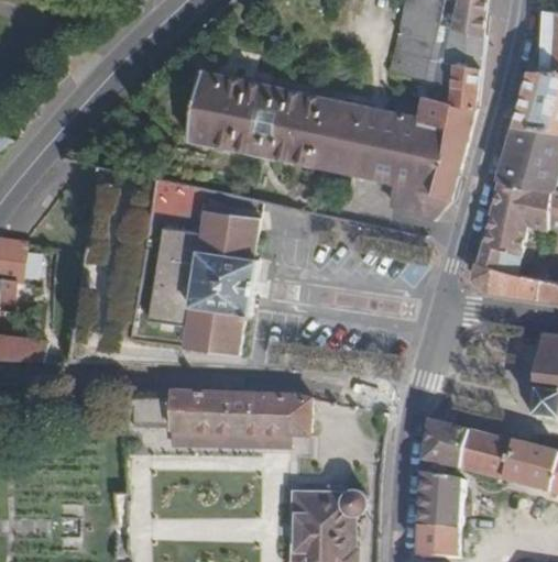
[(404,0),(389,72),(425,80),(416,118),(293,92),(280,160),(395,185),(390,206),(436,217),(451,196),(474,105),(483,35),(481,35),(437,24),(441,0),(404,0)]
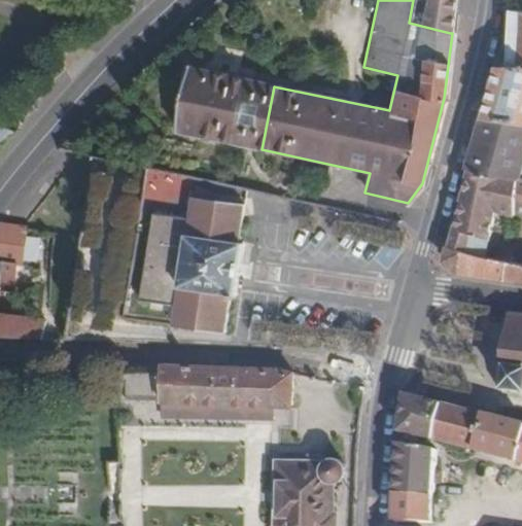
[(427,0),(413,0),(409,23),(450,33),(453,0),(427,0)]
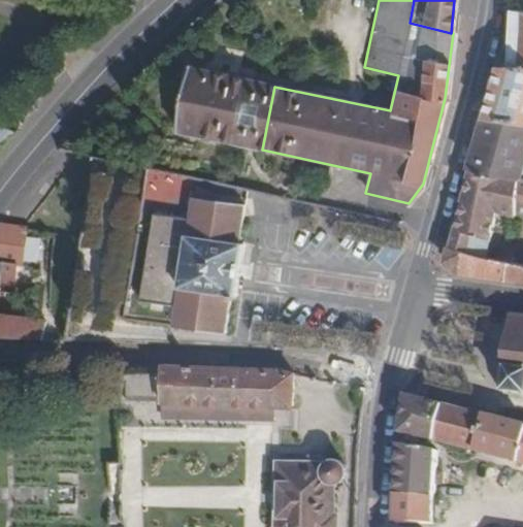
[(522,10),(508,8),(505,42),(501,46),(495,67),(522,66),(522,10)]
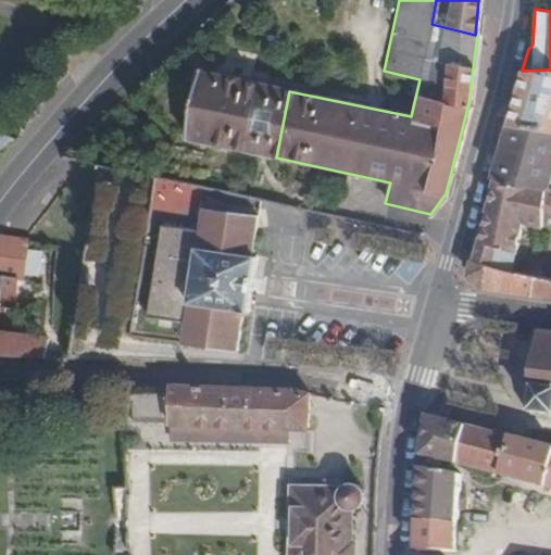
[(550,129),(550,70),(522,71),(506,125),(550,129)]
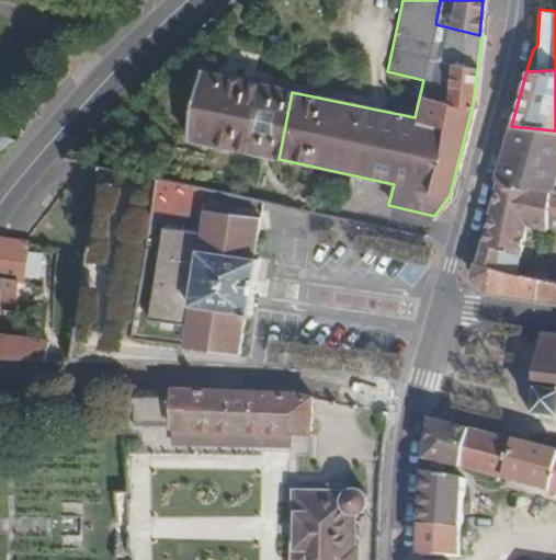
[(279,159),(292,92),(201,72),(185,138),(279,159)]
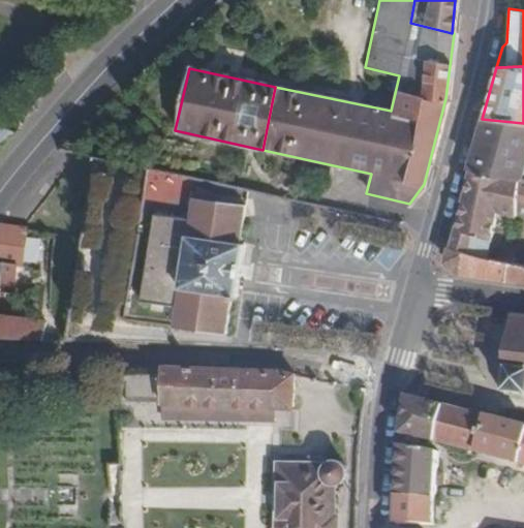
[(523,123),(482,119),(467,169),(515,179),(520,159),(523,159),(523,123)]
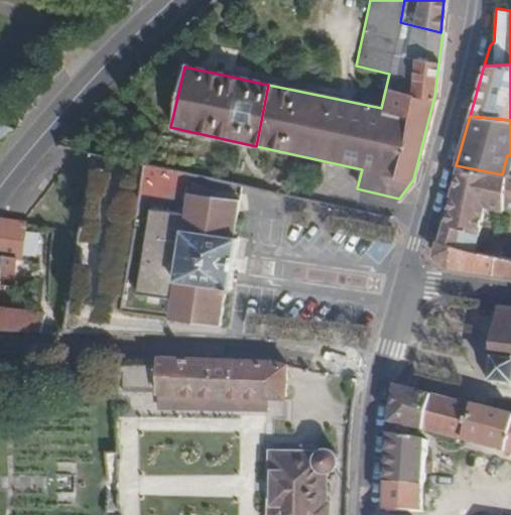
[(0,141),(10,128),(0,123),(0,141)]
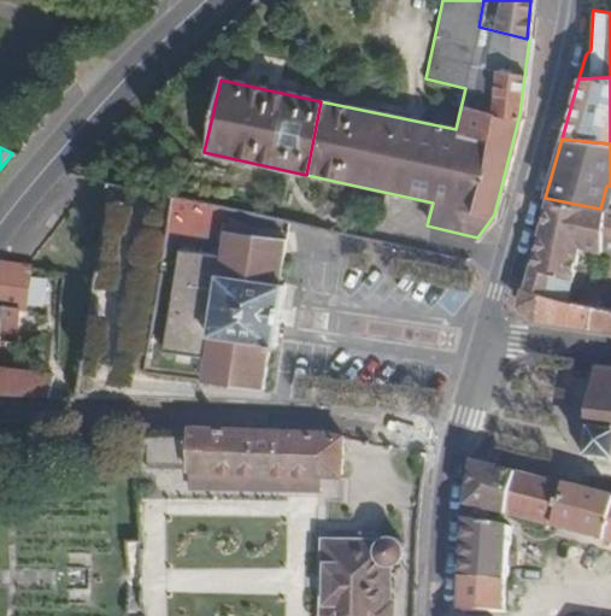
[(610,210),(600,209),(545,198),(513,306),(532,322),(610,330),(610,311),(560,301),(574,245),(597,252),(598,242),(610,242),(610,210)]
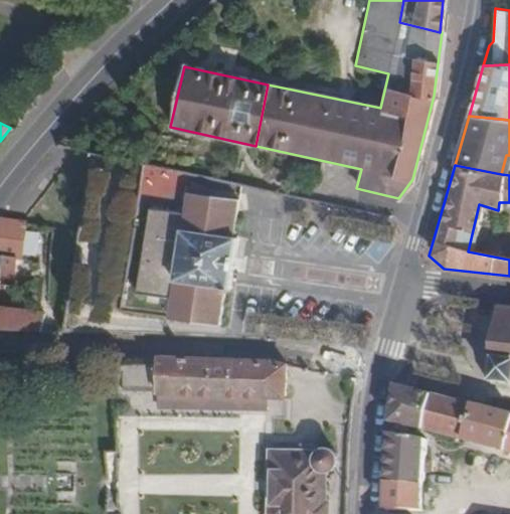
[(169,299),(166,317),(214,325),(220,288),(224,289),(232,239),(228,239),(235,199),(187,192),(183,214),(147,208),(133,294),(169,299)]
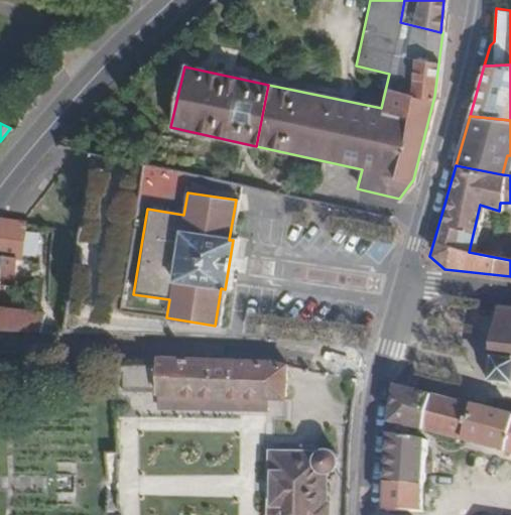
[(0,256),(14,258),(16,258),(22,229),(0,225),(0,256)]
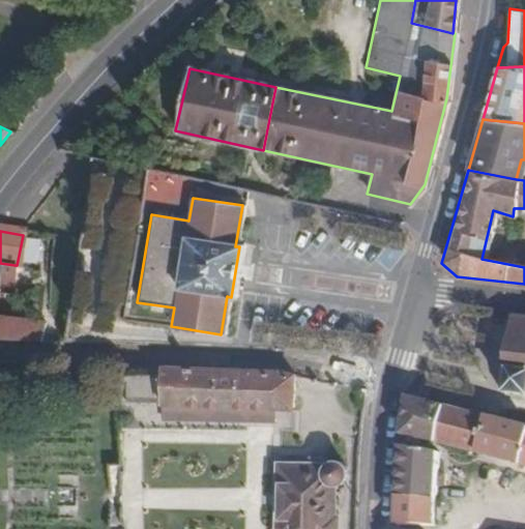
[(10,289),(15,265),(0,263),(0,338),(61,341),(71,272),(48,269),(41,318),(34,318),(33,320),(0,317),(0,287),(10,289)]
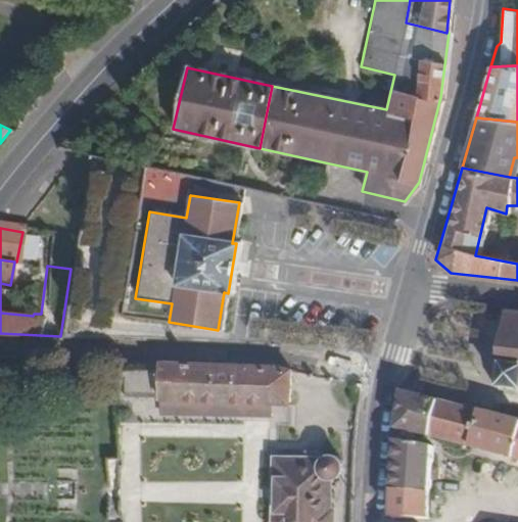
[(517,314),(503,313),(493,381),(499,382),(497,388),(517,392),(517,314)]
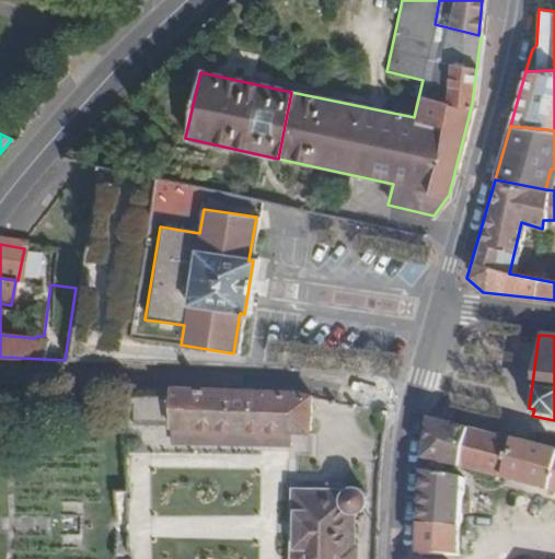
[(178,385),(133,383),(131,426),(170,427),(288,429),(309,430),(311,394),(291,391),(178,385)]
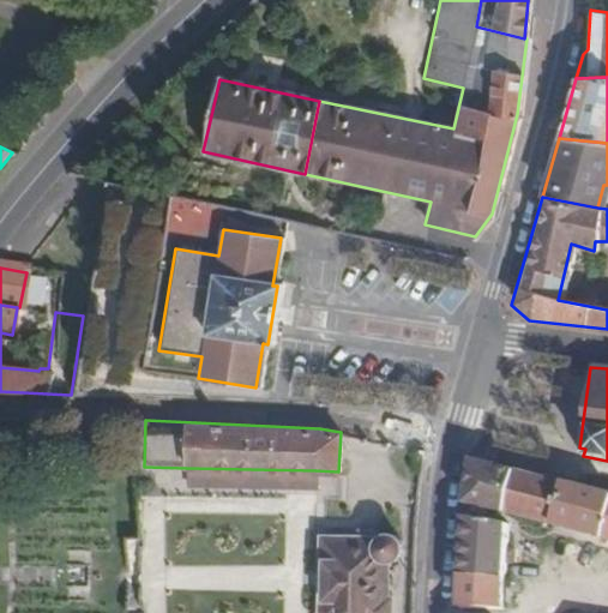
[(461,505),(503,516),(512,470),(467,460),(461,505)]
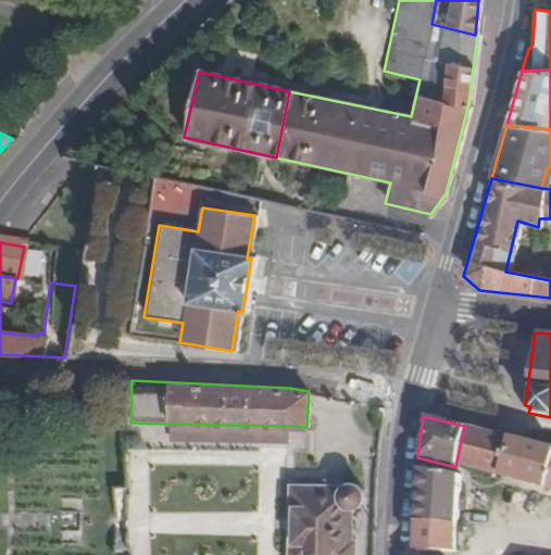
[(286,426),(168,424),(170,439),(285,443),(286,426)]
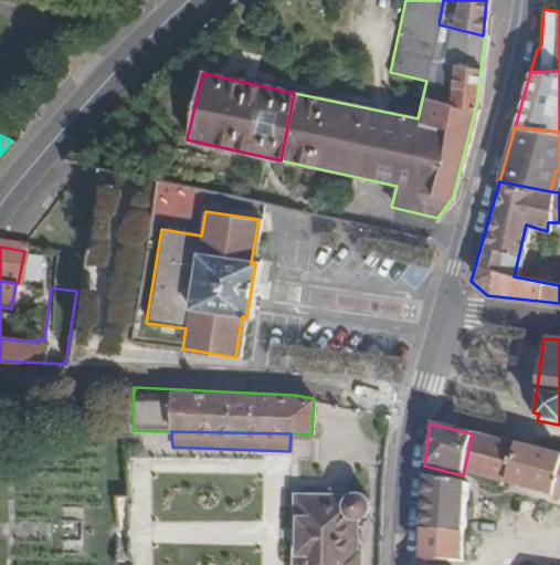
[(463,475),(505,487),(515,443),(472,433),(463,475)]
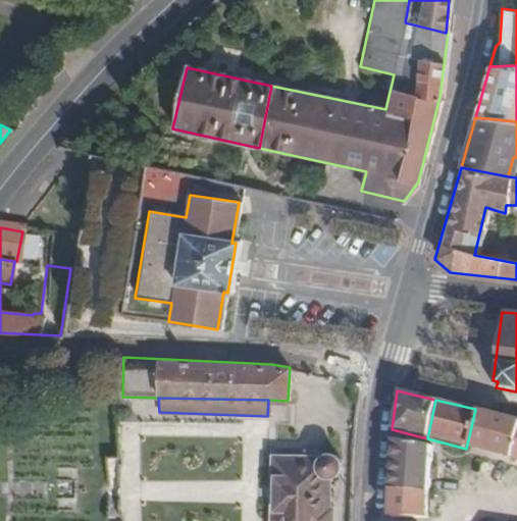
[(466,449),(513,460),(516,439),(516,419),(475,409),(466,449)]
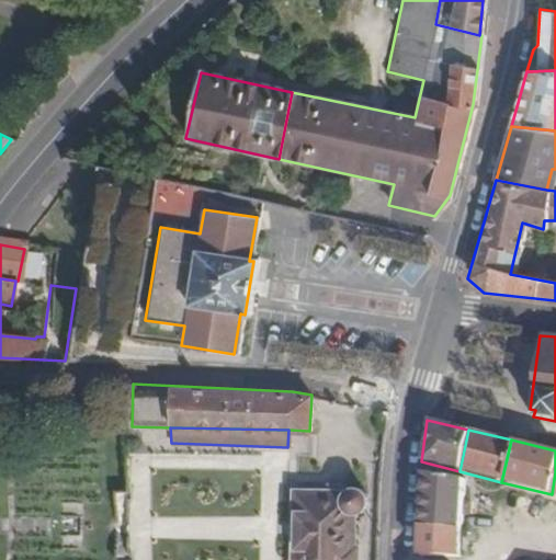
[(460,480),(420,473),(418,525),(457,528),(460,480)]
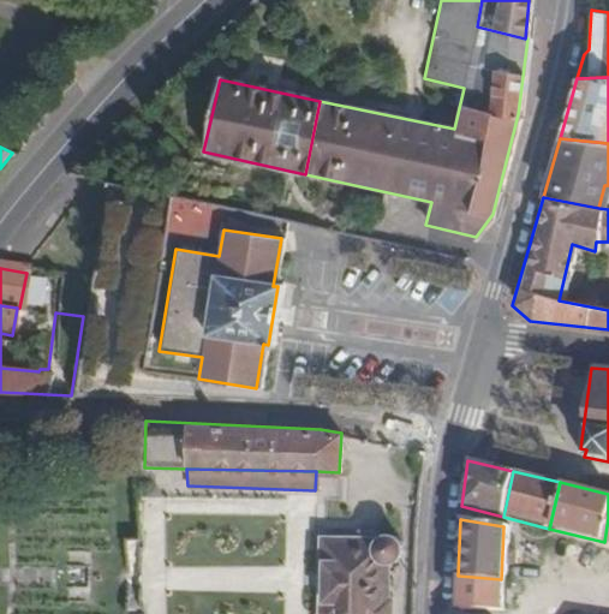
[(317,613),(387,613),(388,601),(383,600),(384,561),(389,561),(395,558),(396,555),(399,550),(399,548),(398,544),(395,541),(393,538),(389,536),(380,537),(376,538),(320,537),(317,613)]
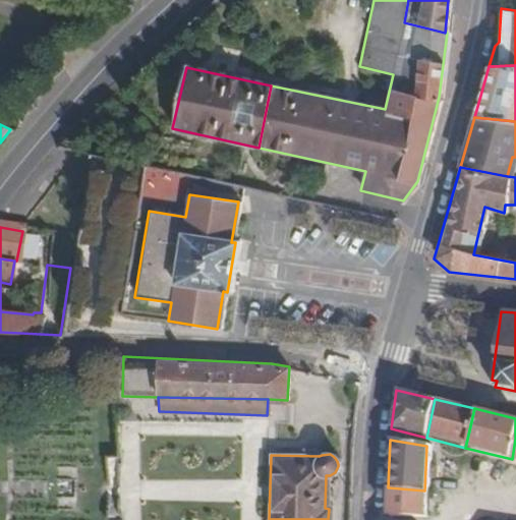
[(422,517),(424,490),(388,487),(386,515),(422,517)]
